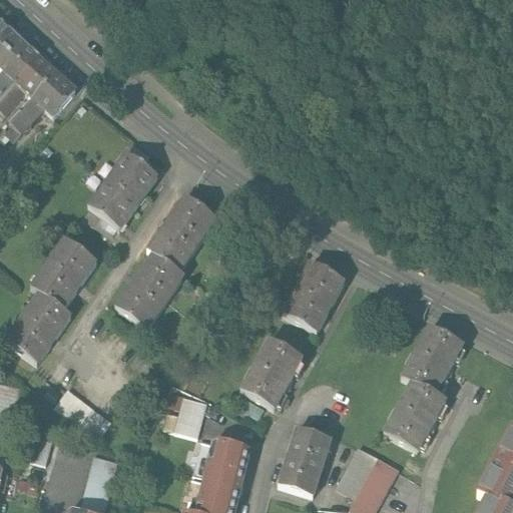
[(0,63),(18,44),(0,27),(0,63)]
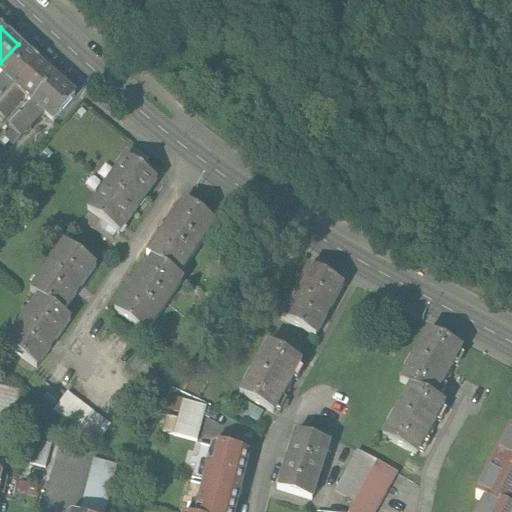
[(18,44),(0,63),(0,73),(3,76),(0,79),(0,100),(37,60),(18,44)]
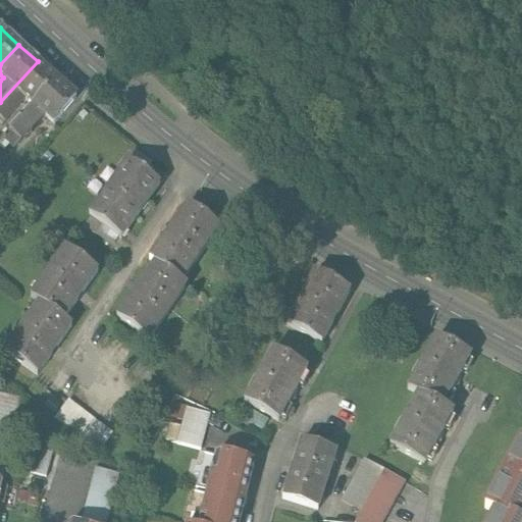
[(56,79),(38,61),(0,102),(0,115),(4,118),(24,96),(33,104),(56,79)]
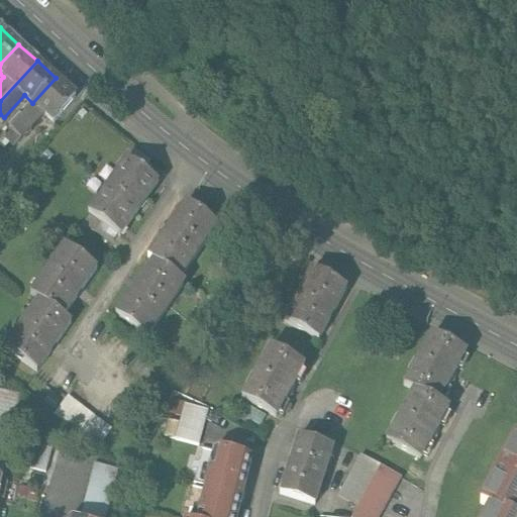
[(56,78),(32,103),(54,122),(76,96),(56,78)]
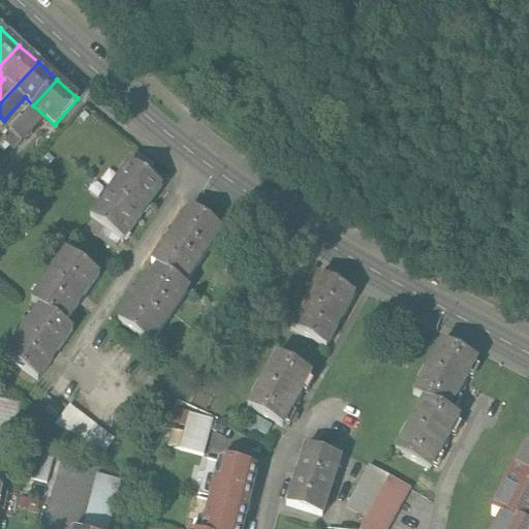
[(31,109),(9,131),(21,142),(41,119),(31,109)]
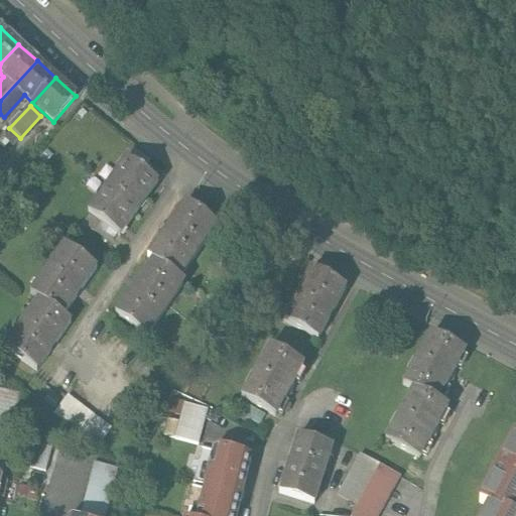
[(9,128),(0,137),(0,148),(1,150),(10,140),(14,144),(20,138),(9,128)]
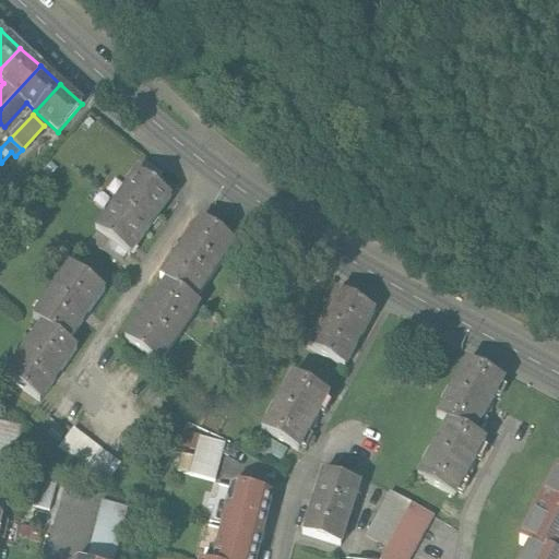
[(137,173),(95,229),(129,253),(170,197),(137,173)]
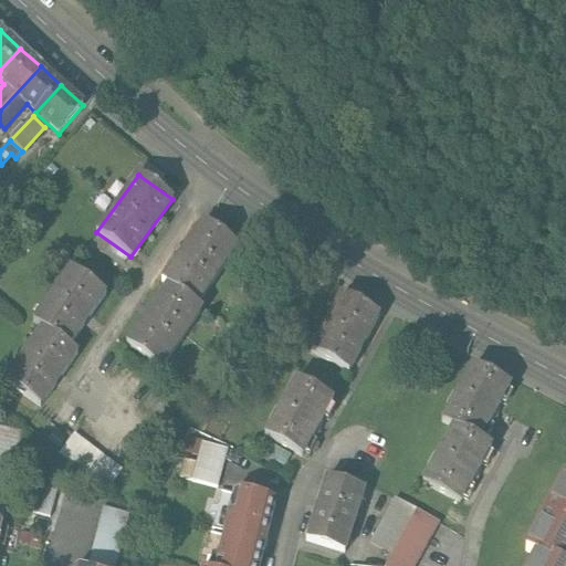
[(6,188),(0,194),(0,203),(4,207),(14,196),(6,188)]
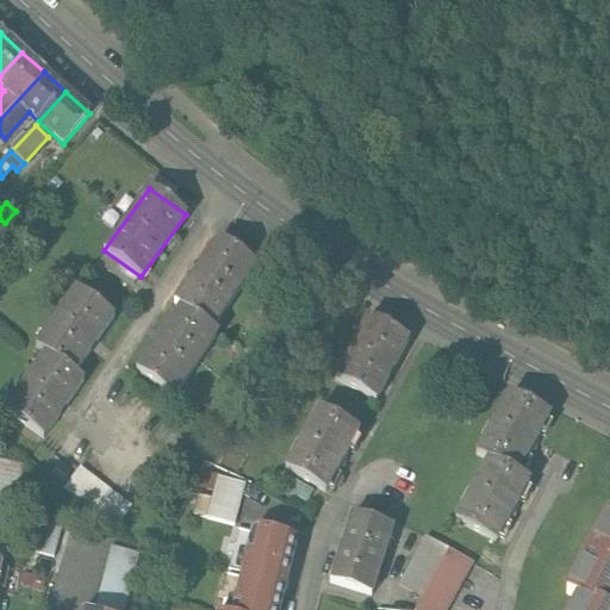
[(219,236),(174,302),(180,306),(136,369),(173,396),(217,332),(211,328),(256,262),(219,236)]
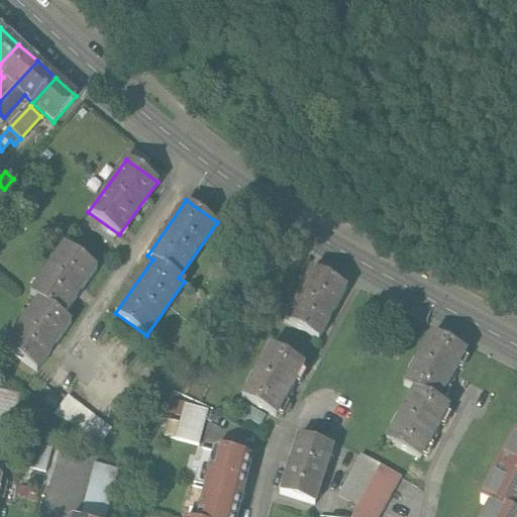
[(38,299),(4,346),(35,370),(70,322),(62,316),(96,268),(64,244),(29,293),(38,299)]
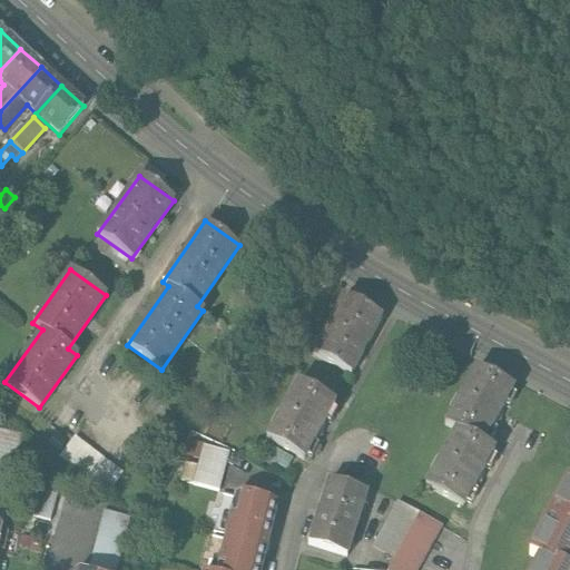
[(382,313),(344,293),(313,351),(351,371),(382,313)]
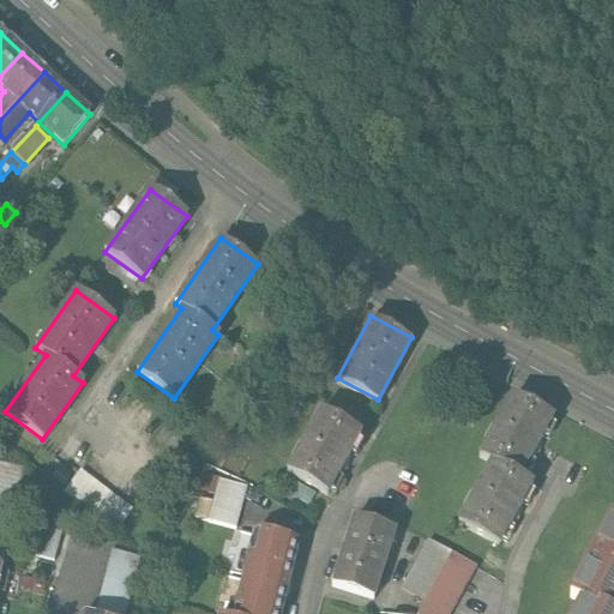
[(492,462),(458,523),(498,545),(531,482),(519,475),(553,414),(513,392),(480,455),(492,462)]
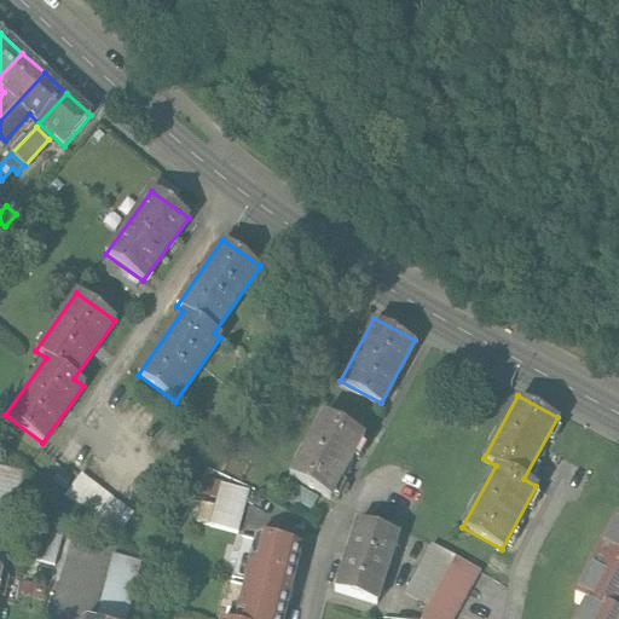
[(364,434),(323,412),(289,476),(330,498),(364,434)]
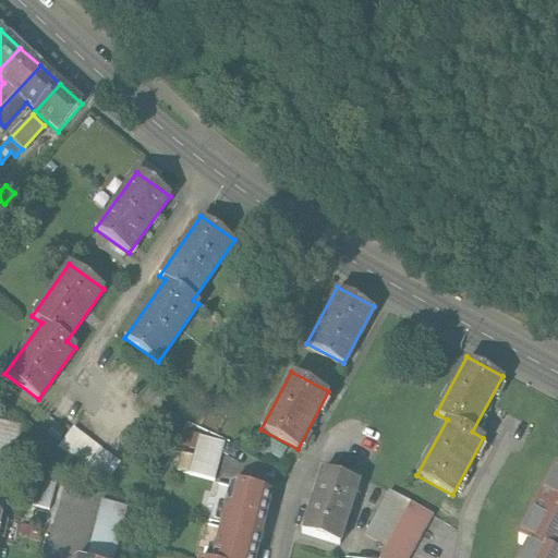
[(118,460),(71,425),(57,444),(105,478),(118,460)]
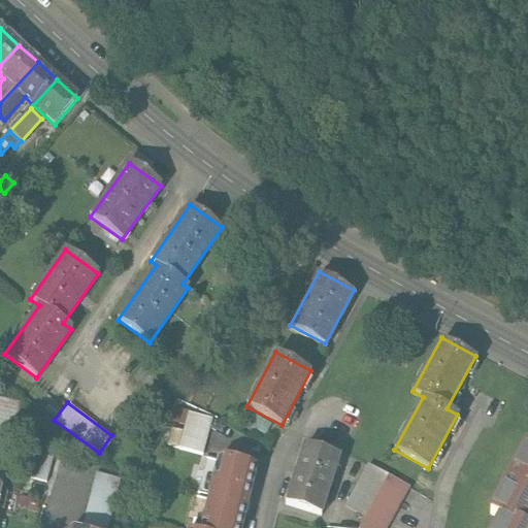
[(18,414),(0,409),(0,486),(2,487),(18,414)]
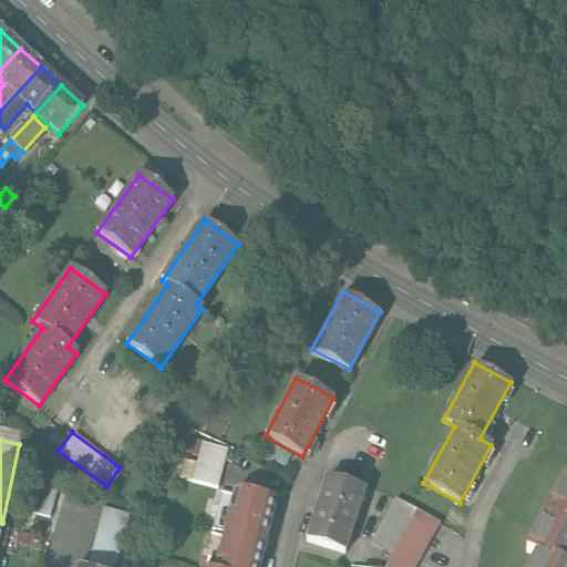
[(227,451),(203,444),(196,464),(192,482),(217,488),(227,451)]
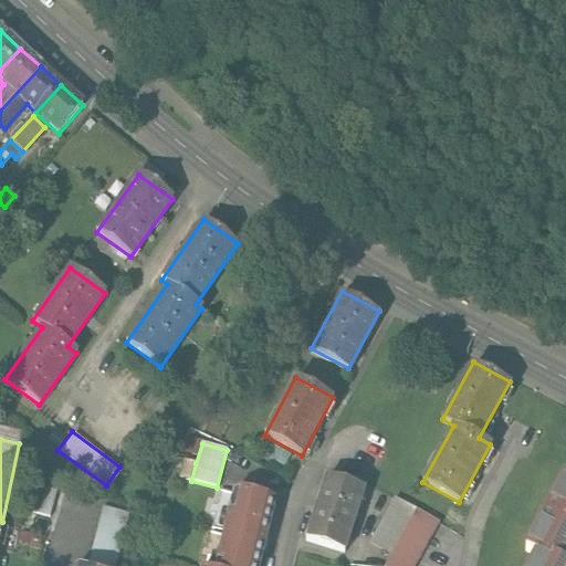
[(196,463),(185,460),(179,478),(191,481),(196,463)]
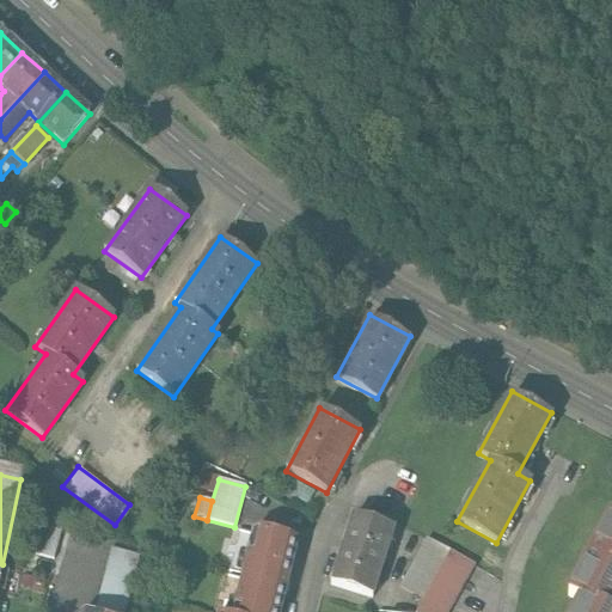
[(393,528),(353,515),(331,583),(372,597),(393,528)]
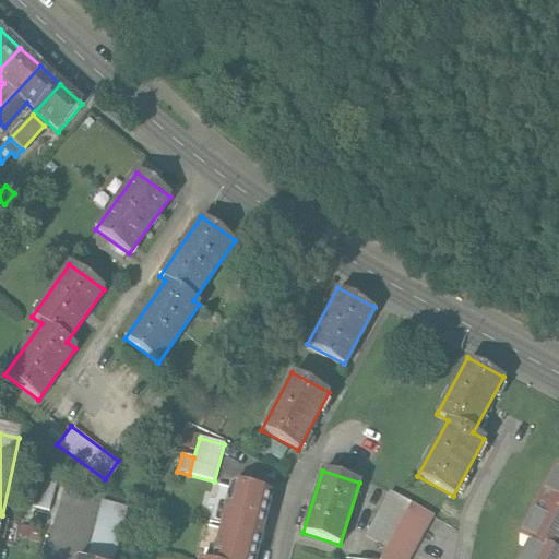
[(558,558),(558,474),(557,474),(519,544),(530,549),(524,558),(558,558)]
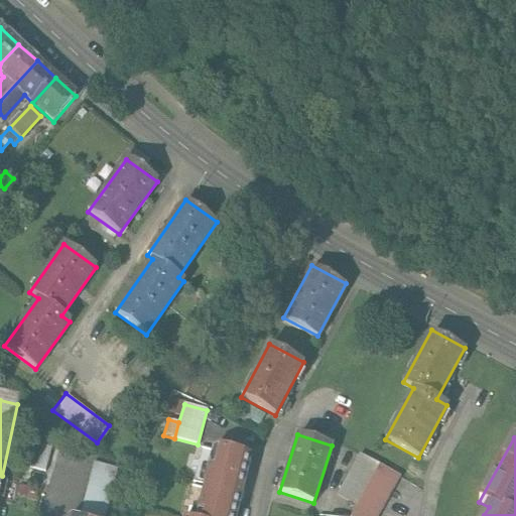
[(51,448),(28,442),(22,466),(45,472),(51,448)]
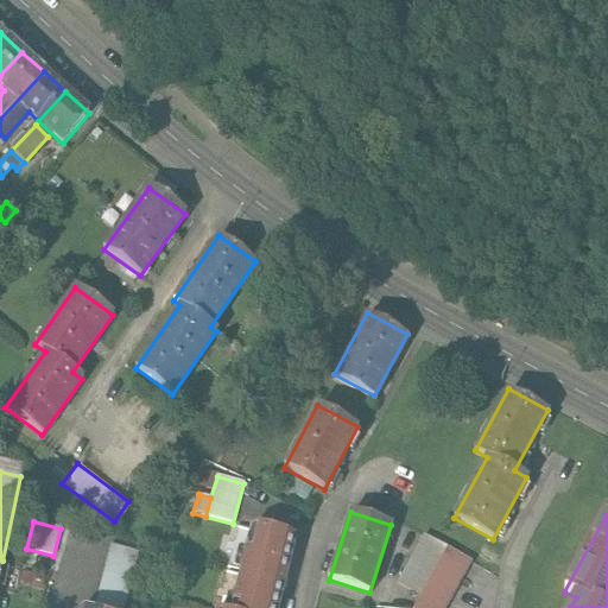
[(278,607),(295,539),(252,529),(232,607),(278,607)]
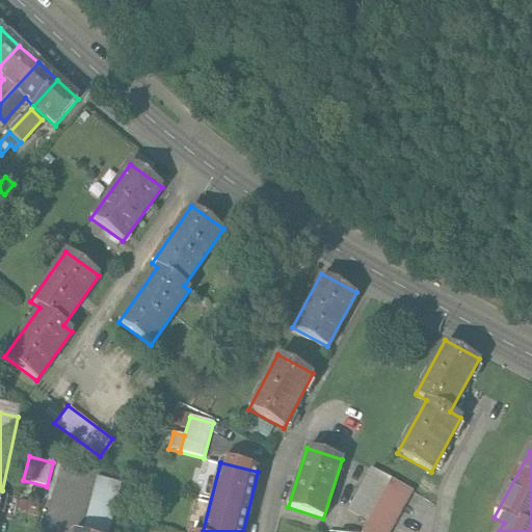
[(371,467),(341,521),(360,531),(361,531),(391,478),(371,467)]
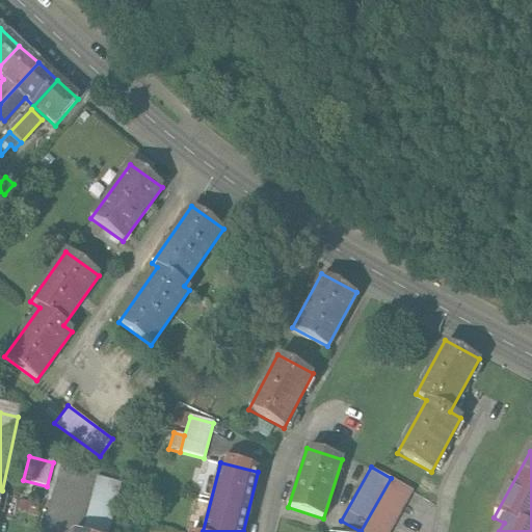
[(97,478),(82,531),(108,531),(121,484),(97,478)]
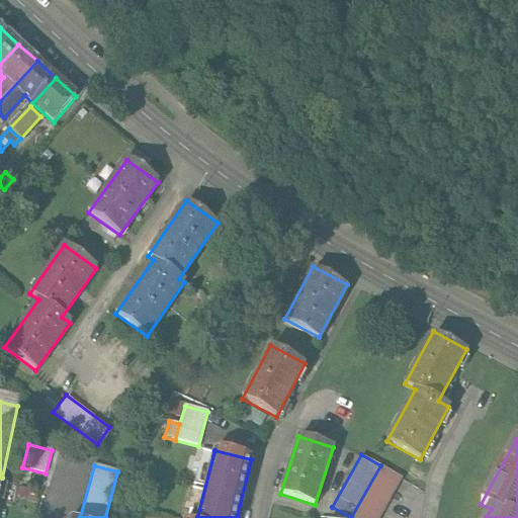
[(380,465),(351,517),(379,517),(402,478),(380,465)]
